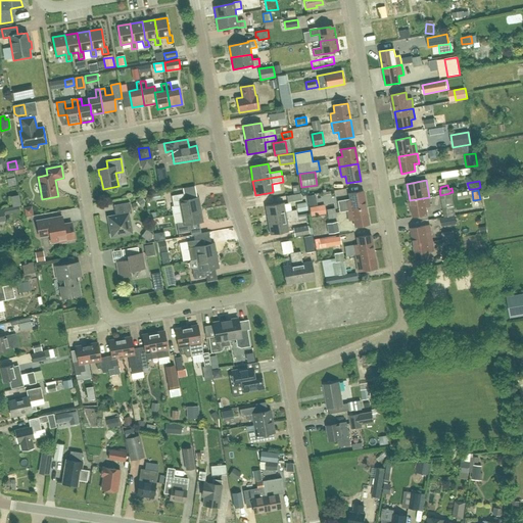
[(345,201),(346,211),(366,208),(363,191),(348,193),(349,200),(345,201)]
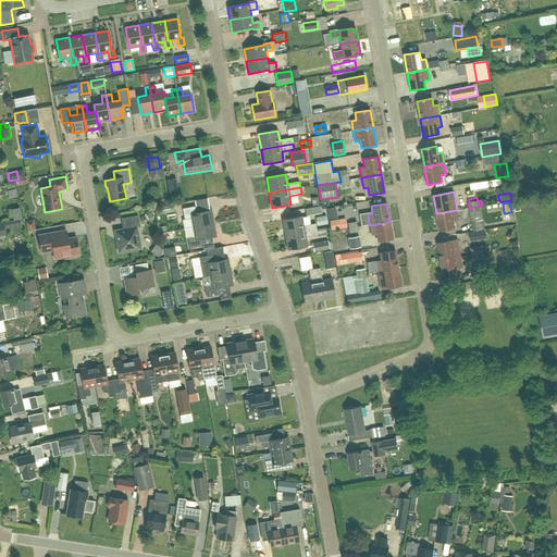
[(158,214),(170,212),(168,205),(156,207),(158,214)]
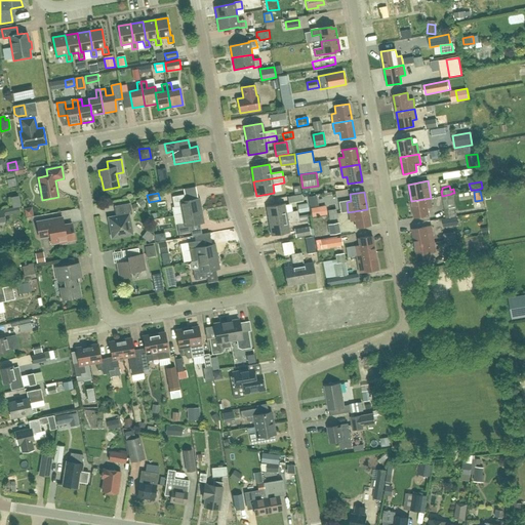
[(174,206),(179,205),(182,214),(202,210),(200,198),(186,201),(185,194),(172,197),(174,206)]
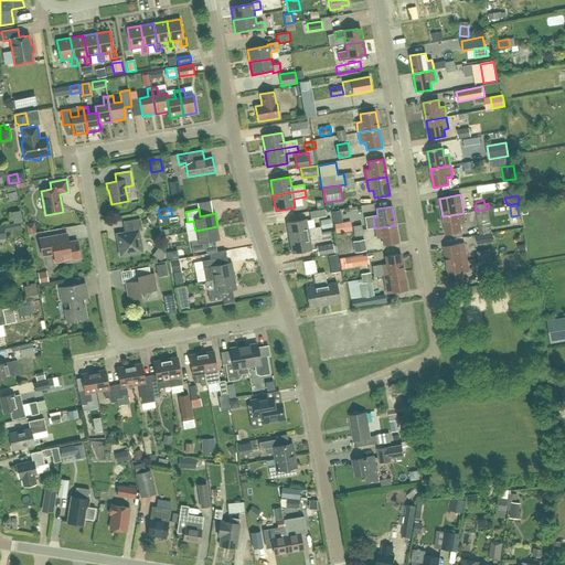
[(311,219),(327,216),(326,209),(310,212),(311,219)]
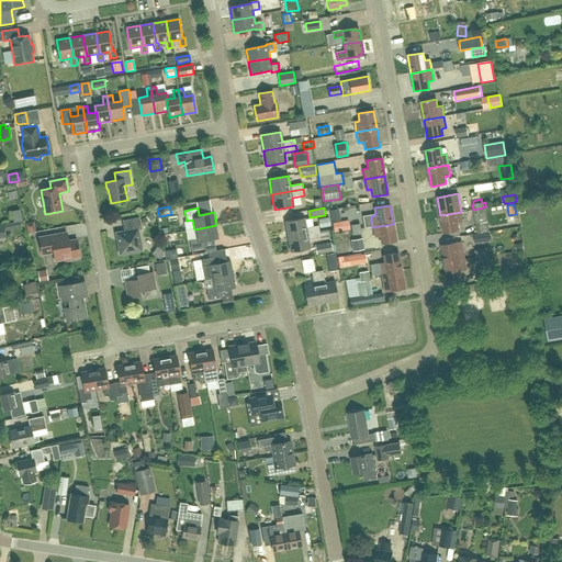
[(485,209),(483,209),(483,208),(473,210),(474,214),(478,234),(490,232),(485,209)]
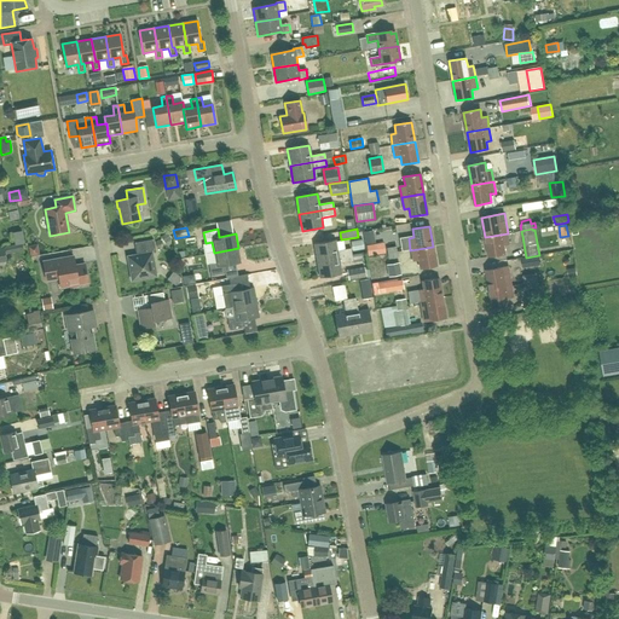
[(364,232),(365,243),(374,242),(372,231),(364,232)]
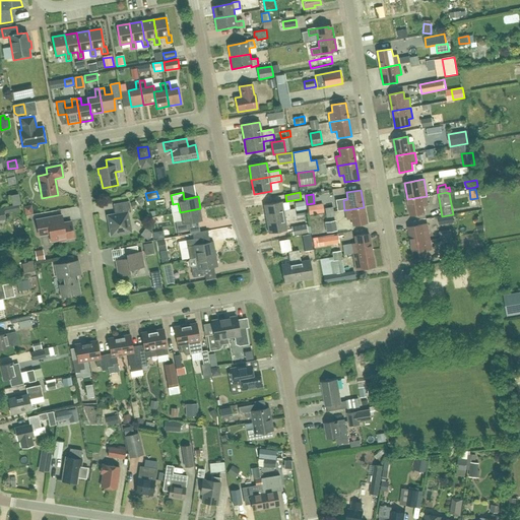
[(428,206),(427,196),(407,199),(410,216),(425,213),(424,206),(428,206)]
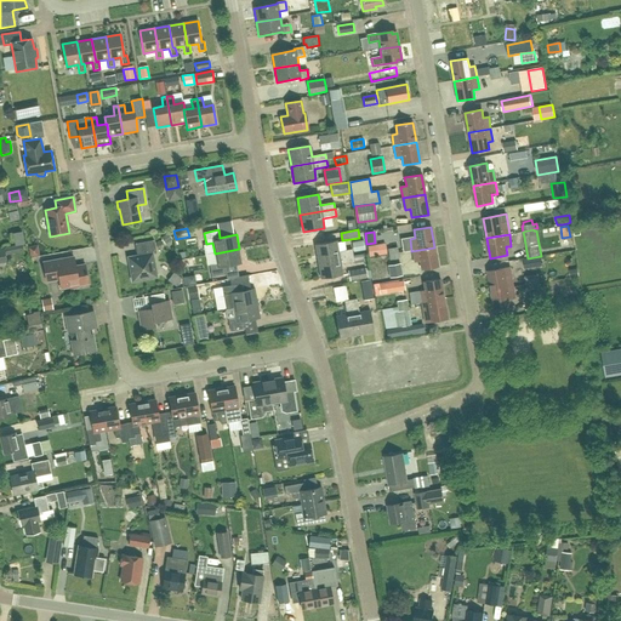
[(127,257),(132,281),(157,277),(152,254),(157,254),(154,240),(135,244),(137,256),(127,257)]
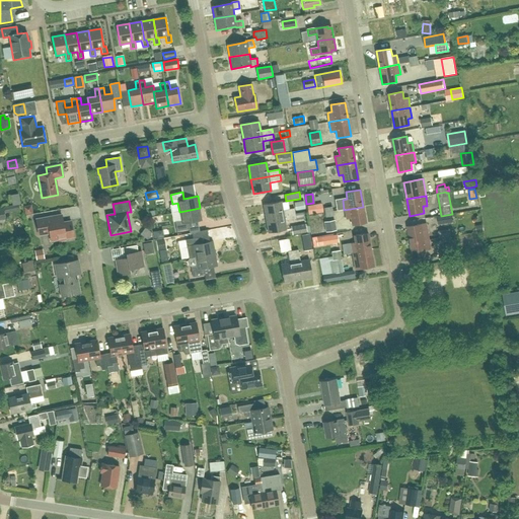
[(296,210),(305,209),(304,201),(295,203),(296,210)]
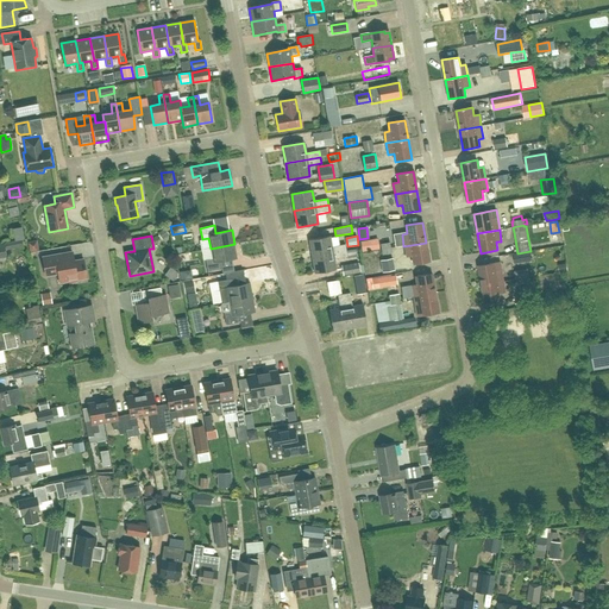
[(331,237),(309,240),(312,257),(346,251),(345,245),(332,248),(331,237)]
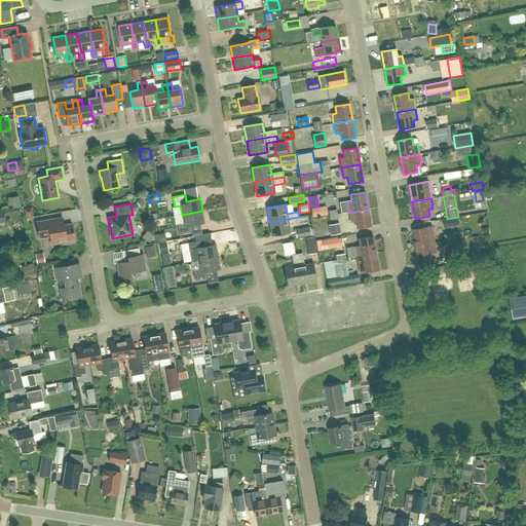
[(311,209),(312,218),(327,215),(326,207),(311,209)]
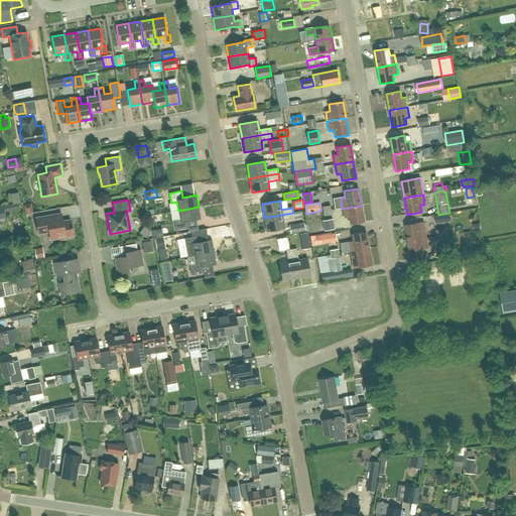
[(344,218),(349,218),(350,225),(364,222),(361,206),(342,209),(344,218)]
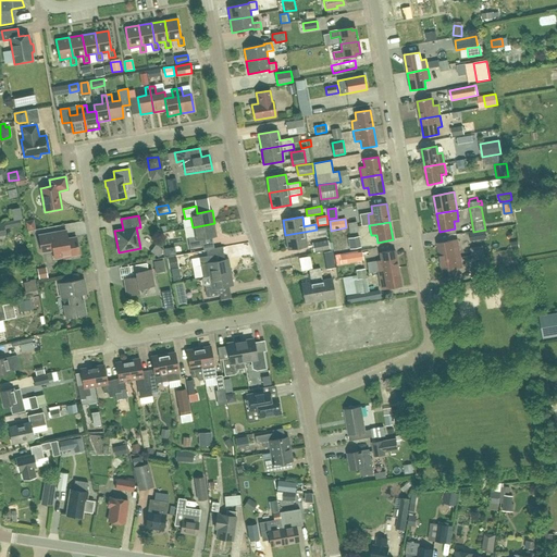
[(202,239),(217,237),(214,223),(193,227),(195,236),(188,237),(190,249),(203,246),(202,239)]
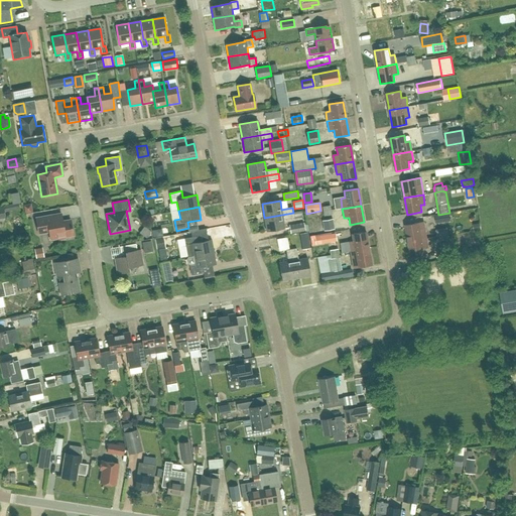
[(264,218),(267,232),(284,229),(283,220),(294,218),(293,213),(264,218)]
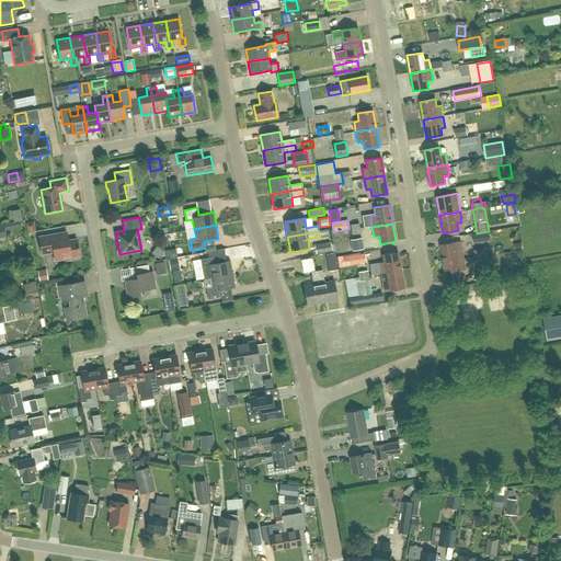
[(70,258),(80,256),(77,239),(68,241),(66,232),(38,237),(42,254),(54,252),(55,261),(63,260),(64,262),(71,260),(70,258)]
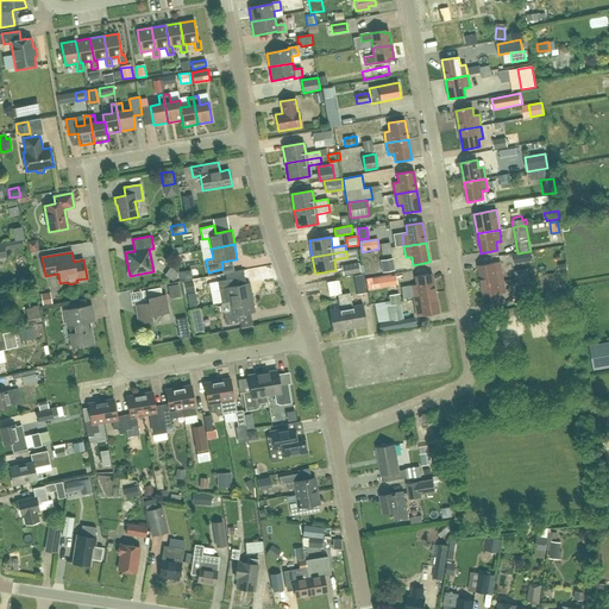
[(529,253),(514,256),(515,263),(531,261),(529,253)]
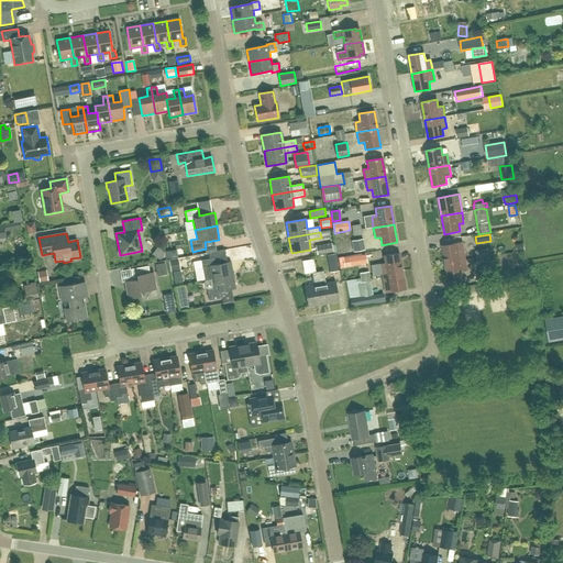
[(365,250),(364,239),(352,241),(354,252),(365,250)]
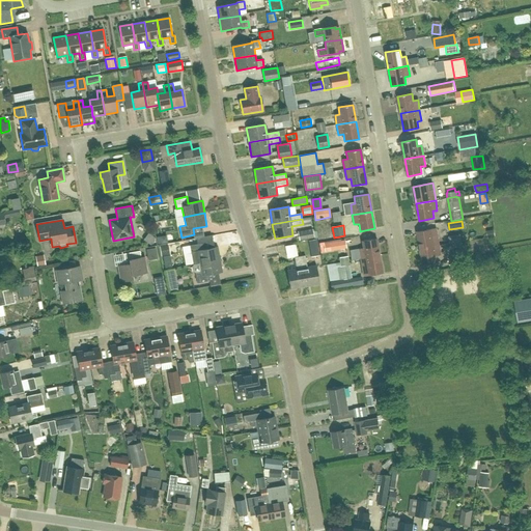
[(300,240),(314,238),(313,229),(299,231),(300,240)]
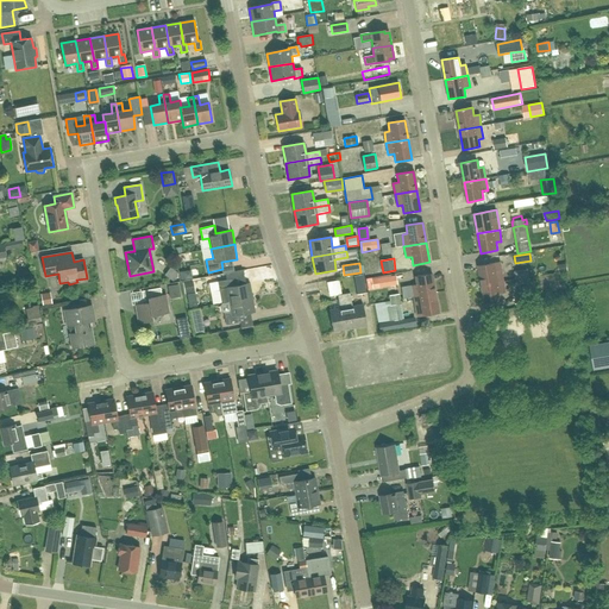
[(502,270),(496,271),(495,263),(478,265),(482,286),(503,282),(502,270)]
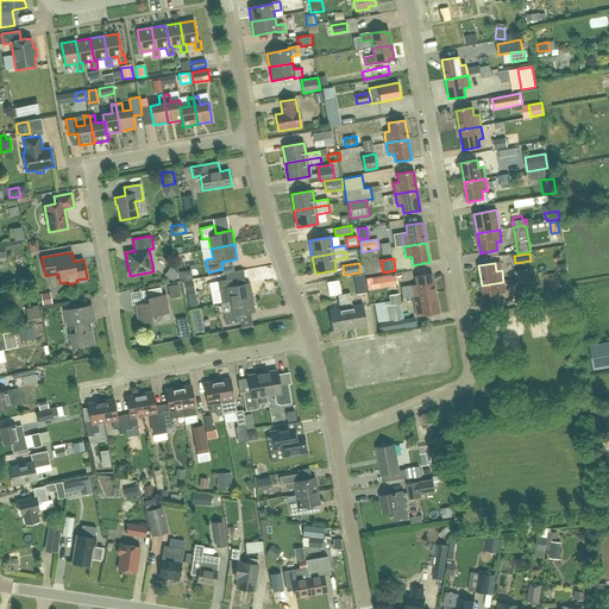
[(181,280),(192,278),(192,274),(188,274),(187,270),(180,271),(181,280)]
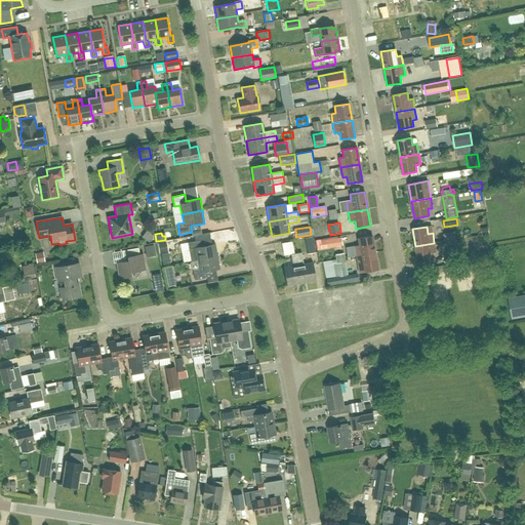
[(354,246),(356,256),(375,253),(372,236),(358,239),(359,245),(354,246)]
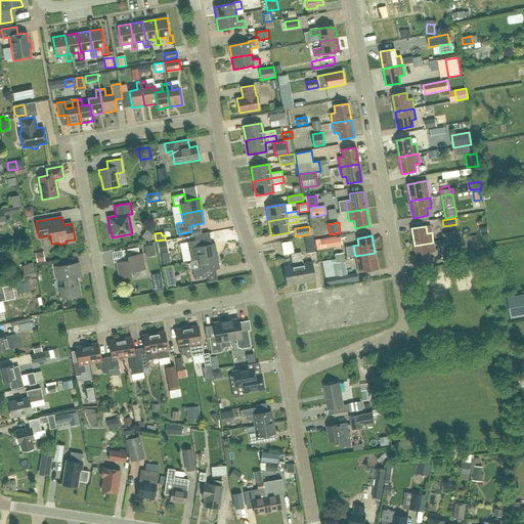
[(312,236),(304,237),(306,249),(314,248),(312,236)]
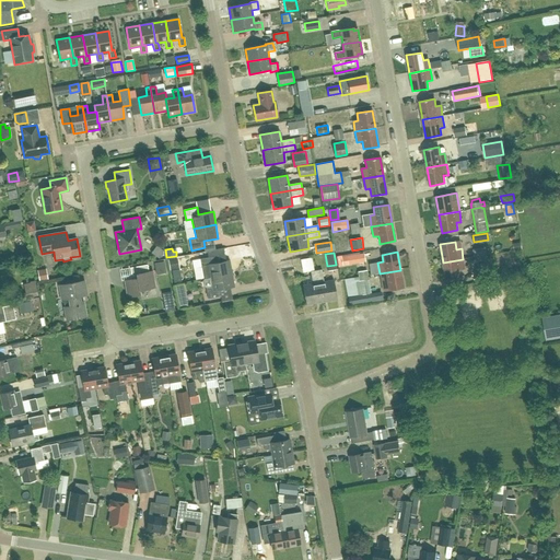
[(346,256),(347,265),(365,261),(364,253),(346,256)]
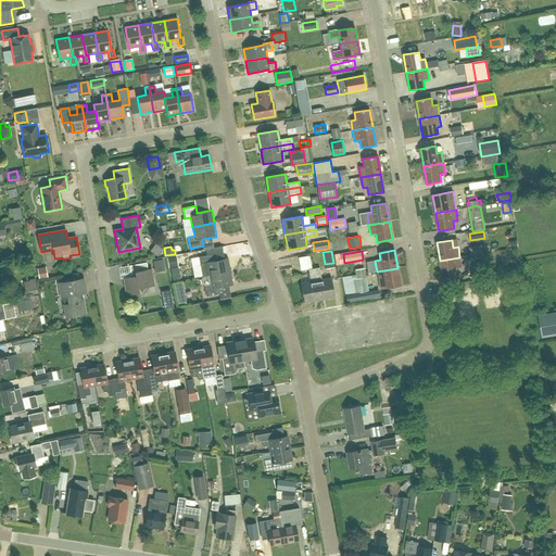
[(302,255),(303,267),(315,266),(313,253),(302,255)]
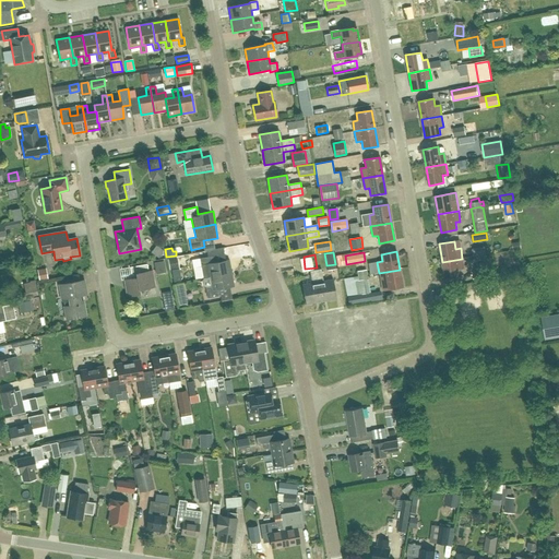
[(202,270),(209,269),(211,277),(232,273),(229,260),(215,262),(213,256),(201,259),(202,270)]
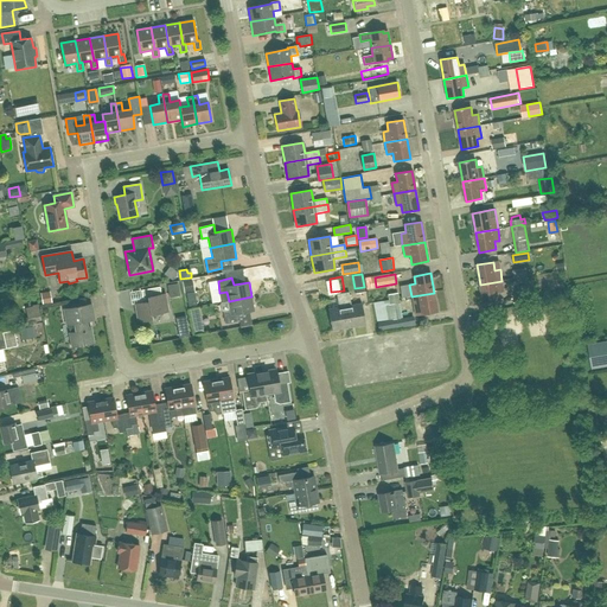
[(183,282),(185,292),(193,291),(192,280),(183,282)]
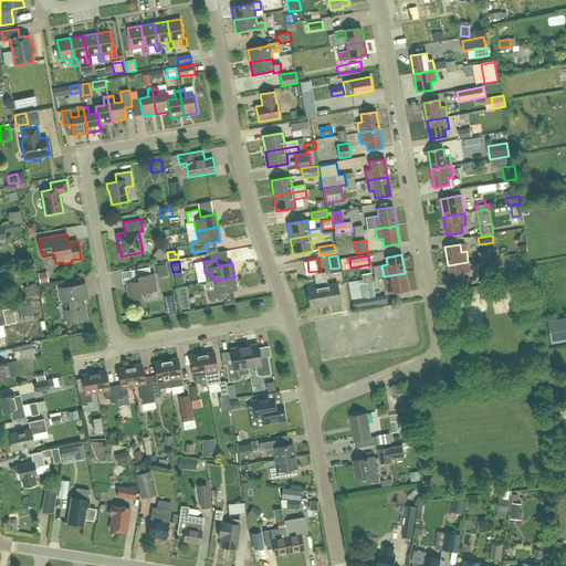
[(470,272),(468,262),(448,265),(451,284),(467,281),(465,273),(470,272)]
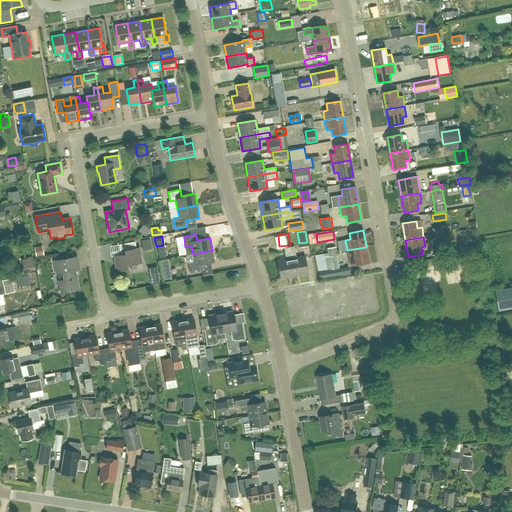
[(142,241),(144,251),(152,249),(150,240),(142,241)]
